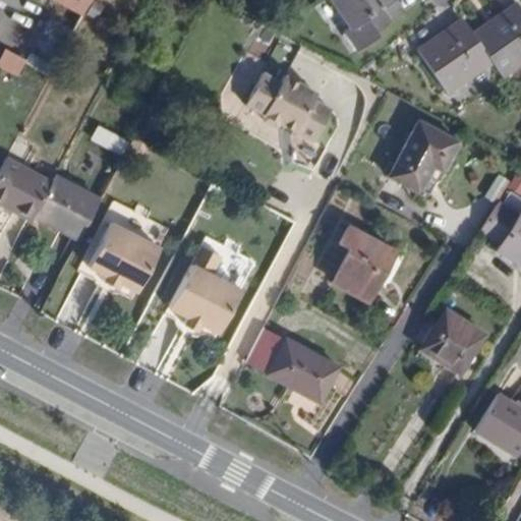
[(49,0),(80,16),(89,0),(49,0)]
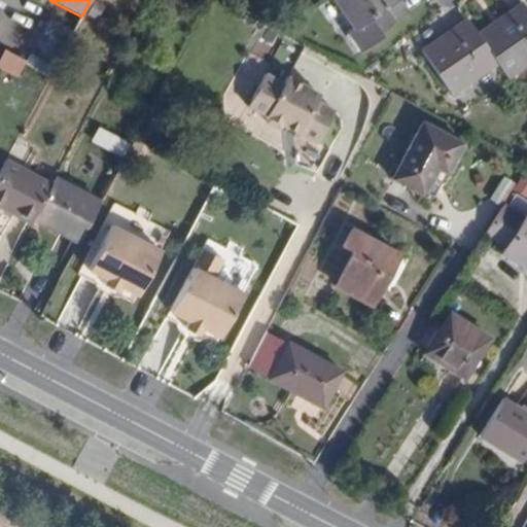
[(388,0),(324,0),(348,33),(341,38),(354,57),(375,42),(372,36),(399,15),(388,0)]
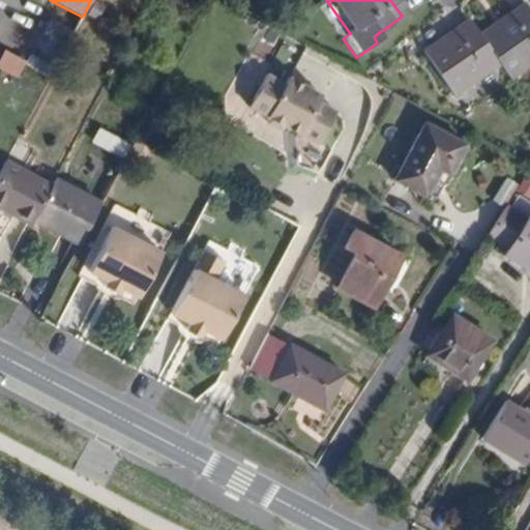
[(475,33),(497,63),(506,75),(529,58),(529,15),(521,2),(475,33)]
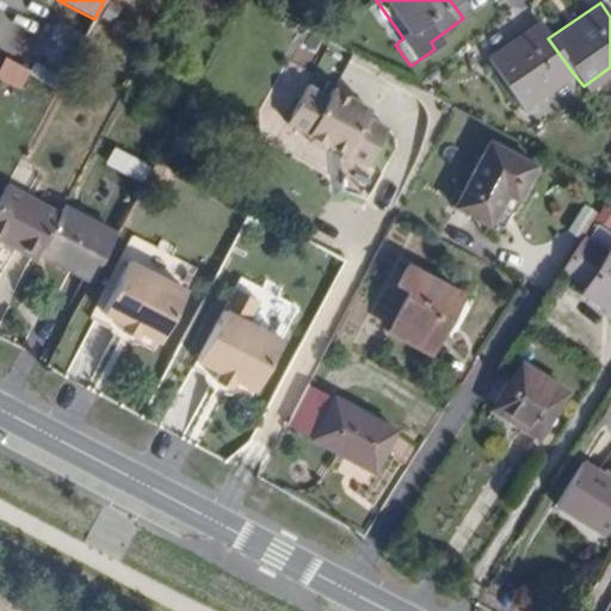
[(520,110),(573,73),(548,38),(537,25),(486,61),(520,110)]
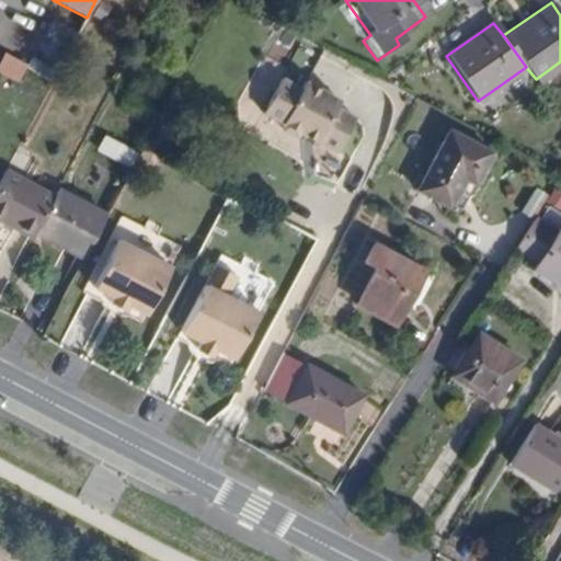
[(302,88),(283,78),(264,113),(283,123),(283,129),(296,136),(302,133),(338,151),(356,117),(336,107),(341,100),(306,81),(302,88)]
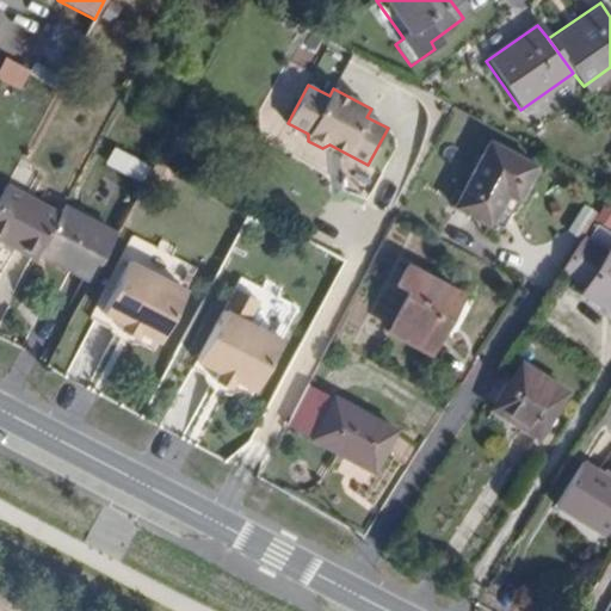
[(116,146),(152,166),(159,150),(123,130),(116,146)]
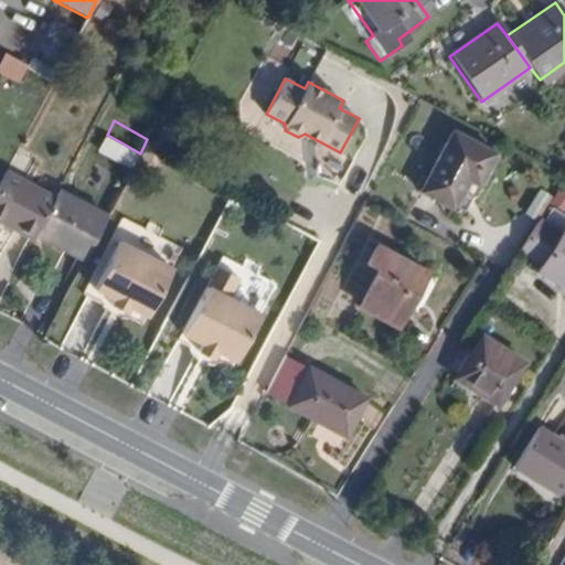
[(419,192),(441,204),(456,176),(478,187),(496,155),(451,131),(419,192)]
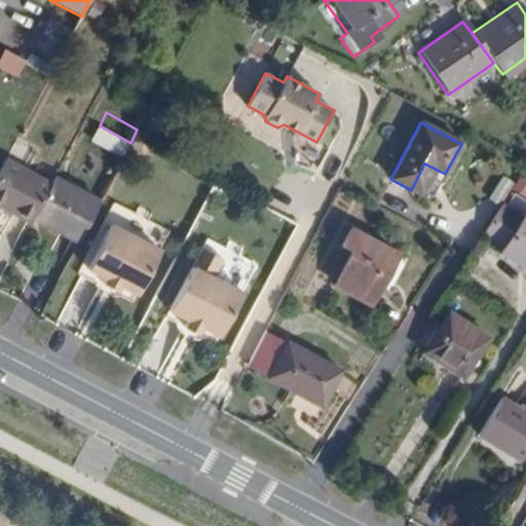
[(14,142),(0,167),(0,185),(38,205),(40,202),(61,165),(14,142)]
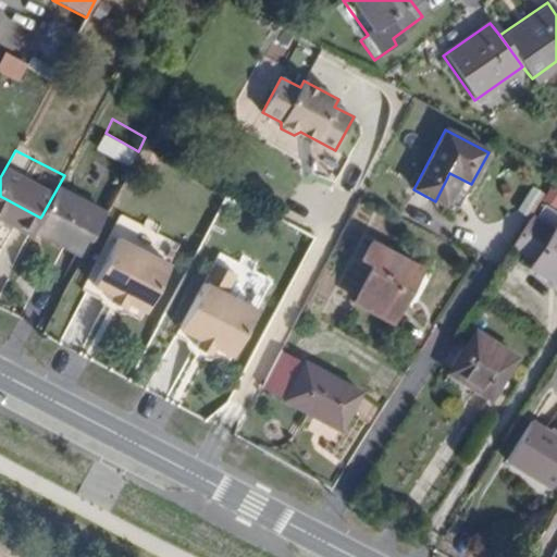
[(65,173),(64,175),(42,214),(90,239),(102,218),(112,199),(65,173)]
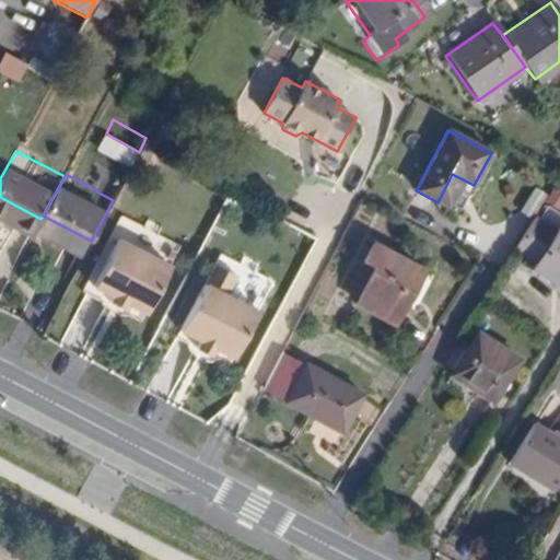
[(533,218),(535,214),(547,196),(536,188),(522,211),(533,218)]
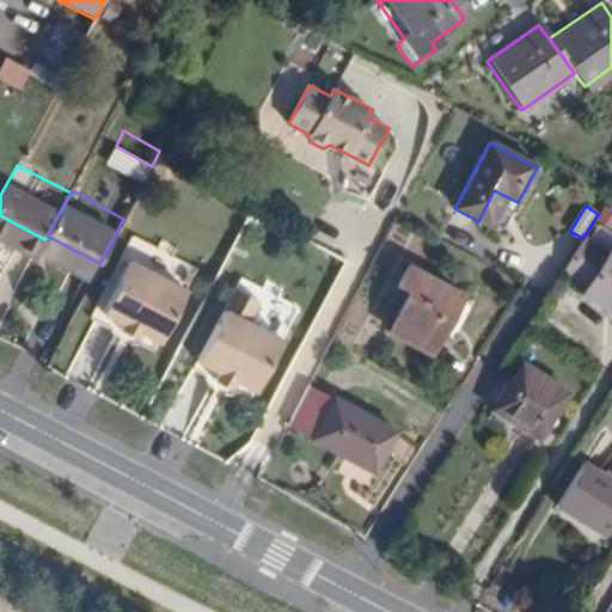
[(133,233),(95,306),(158,340),(196,268),(133,233)]
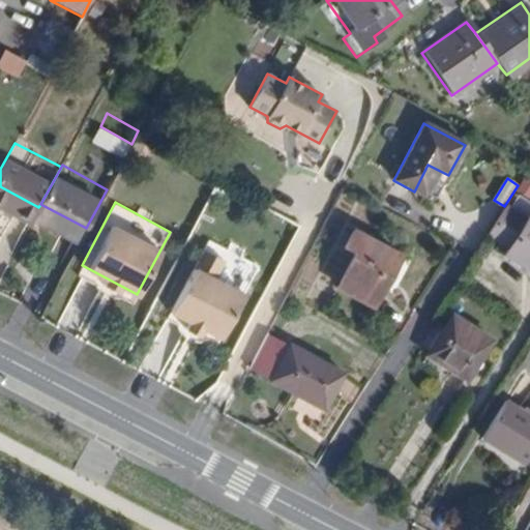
[(512,234),(507,243),(504,249),(529,266),(529,209),(526,215),(506,203),(504,206),(494,223),(512,234)]
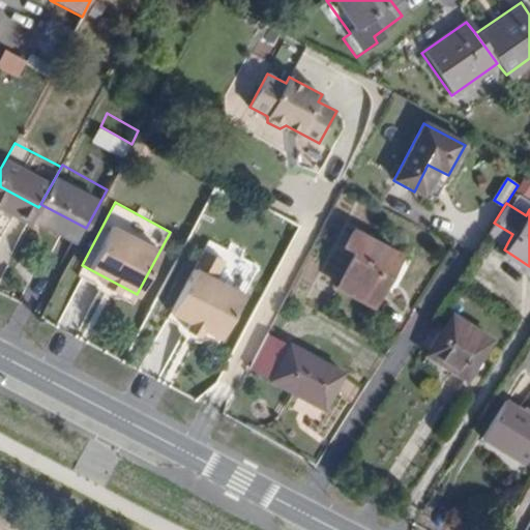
[(494,223),(489,232),(507,243),(512,234),(494,223)]
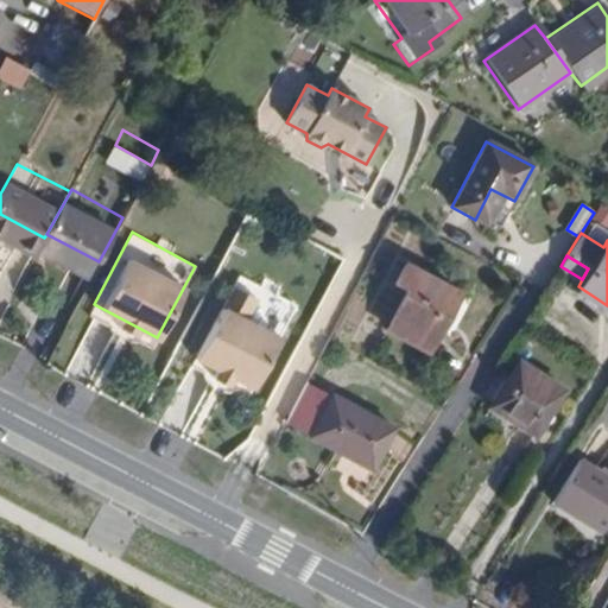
[(405,292),(386,331),(426,354),(456,296),(404,267),(394,286),(405,292)]
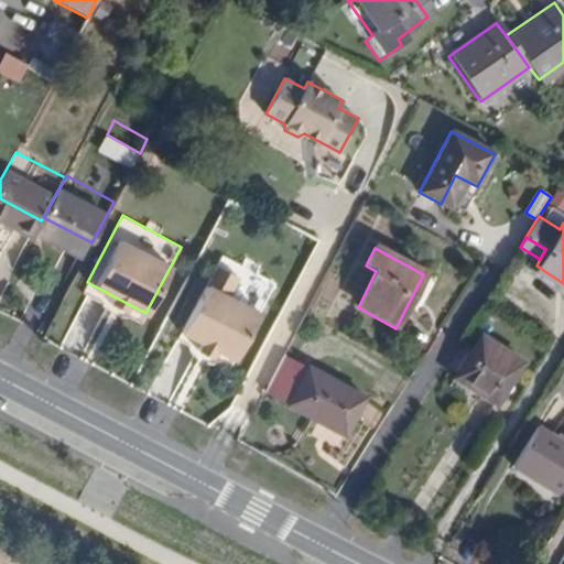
[(273,282),(220,255),(180,332),(232,359),(273,282)]
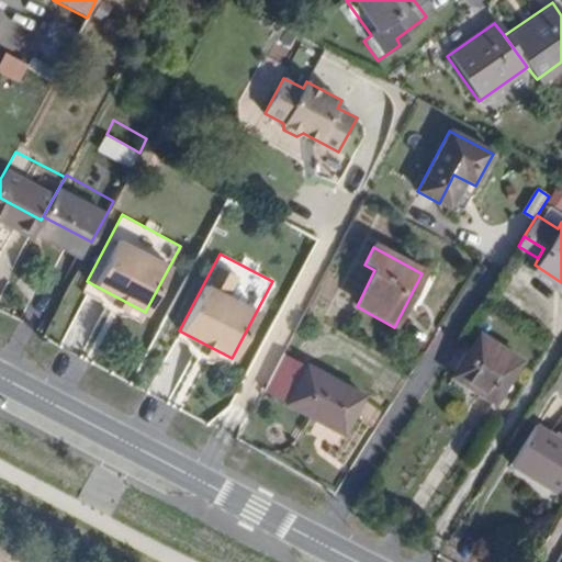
[(478,330),(452,372),(494,398),(520,357),(478,330)]
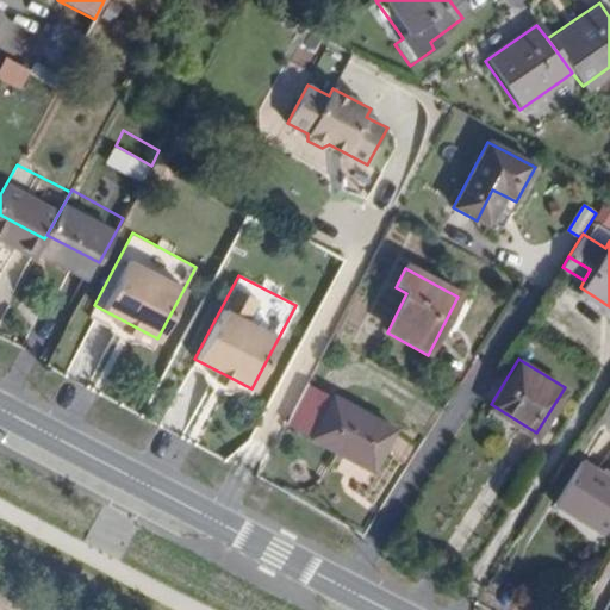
[(332,398),(311,439),(338,453),(341,448),(375,466),(393,431),(332,398)]
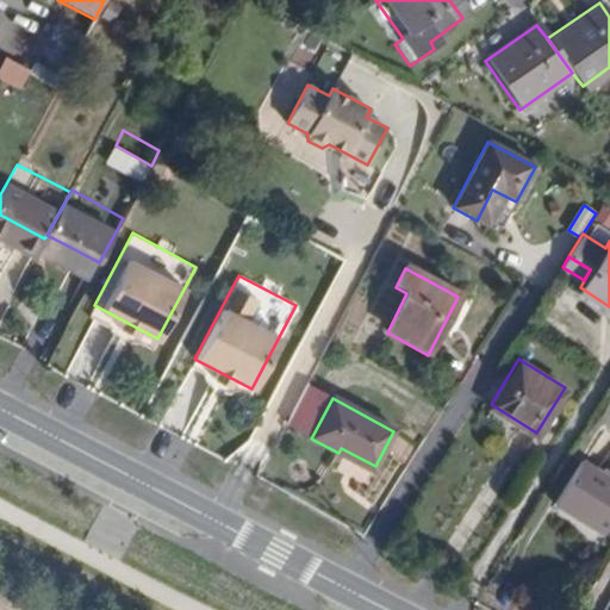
[(609,480),(582,464),(556,504),(556,508),(603,535),(609,523),(609,480)]
